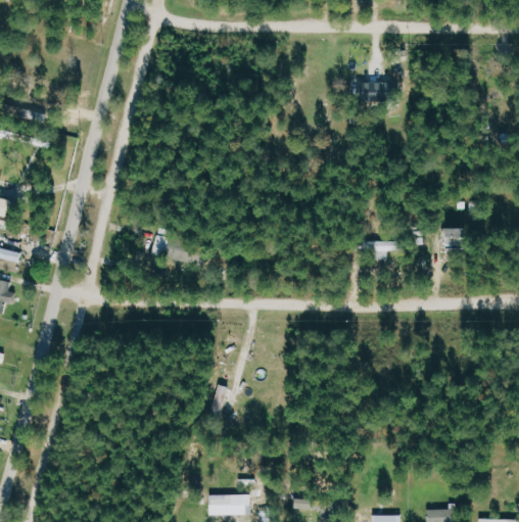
[(361,84),(362,101),(391,100),(390,82),(361,84)]
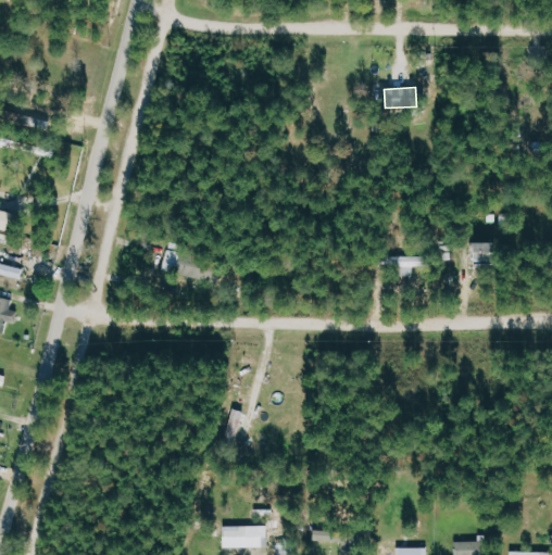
[(0,229),(14,230),(15,212),(0,211),(0,229)]
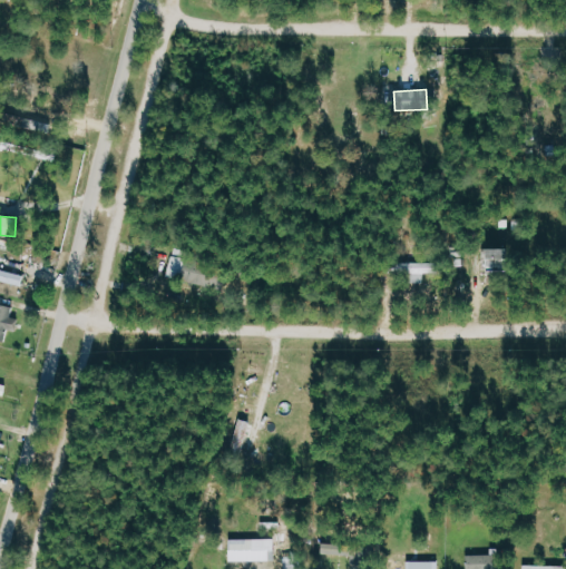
[(487,248),(488,272),(508,272),(508,248),(487,248)]
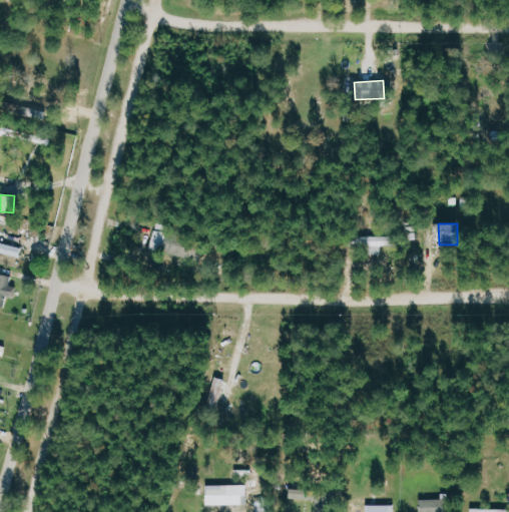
[(147,249),(196,261),(200,242),(151,230),(147,249)]
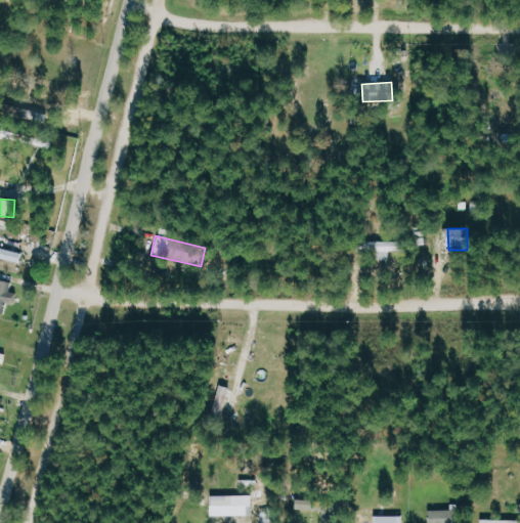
[(397,252),(397,243),(367,242),(366,260),(386,260),(386,252),(397,252)]
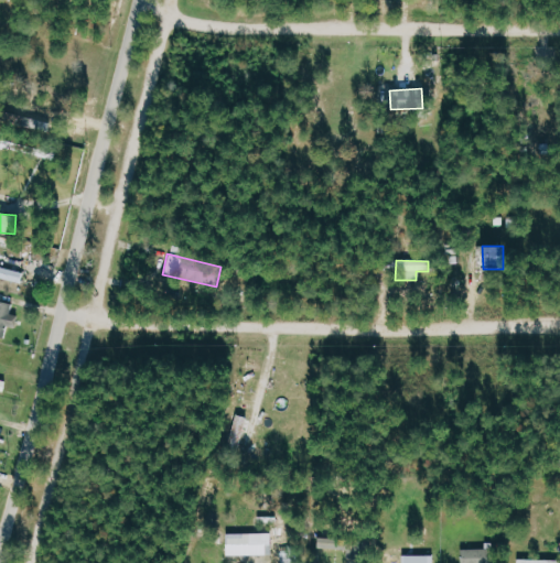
[(21,273),(0,268),(0,280),(19,285),(21,273)]
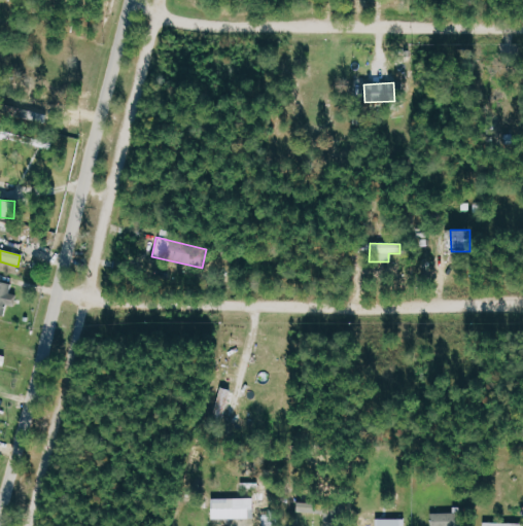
[(9,284),(0,282),(0,317),(1,317),(4,306),(11,308),(14,295),(7,293),(9,284)]
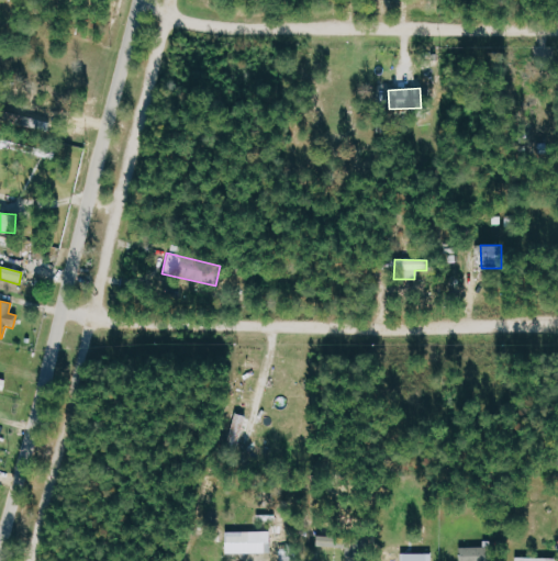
[(224,441),(236,446),(245,417),(233,414),(224,441)]
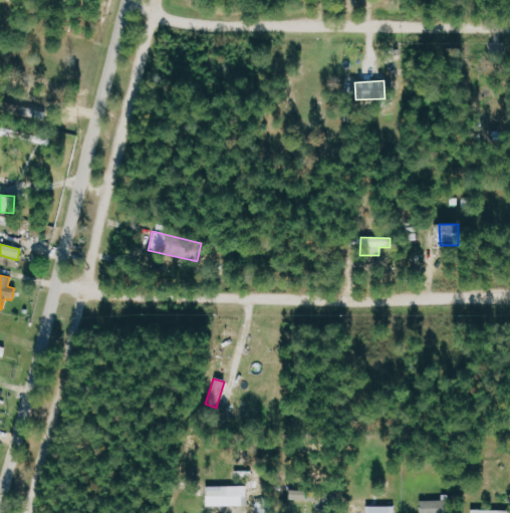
[(205,487),(205,507),(245,506),(245,487),(205,487)]
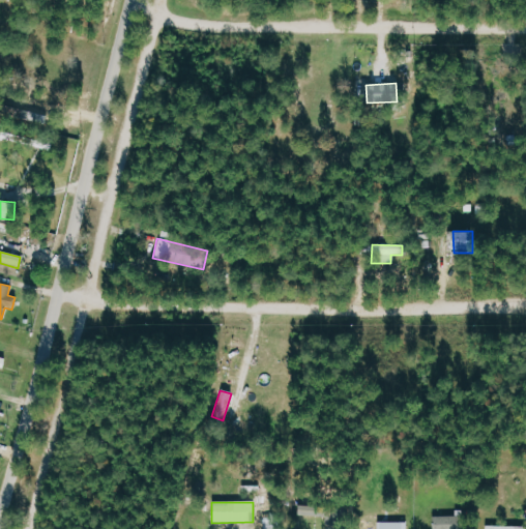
[(317,507),(298,505),(297,515),(316,518),(317,507)]
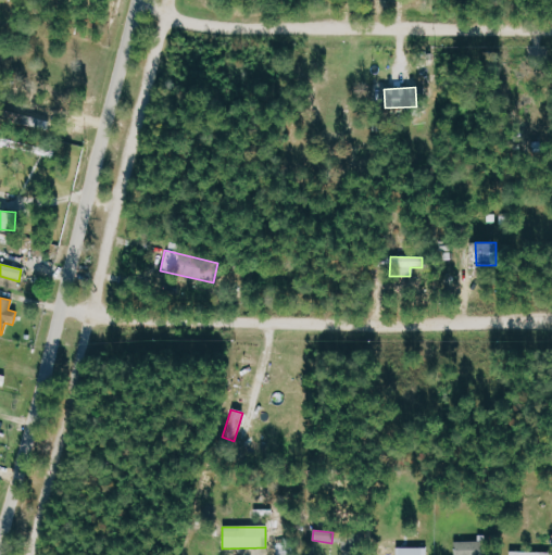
[(453,542),(453,554),(475,554),(476,542),(453,542)]
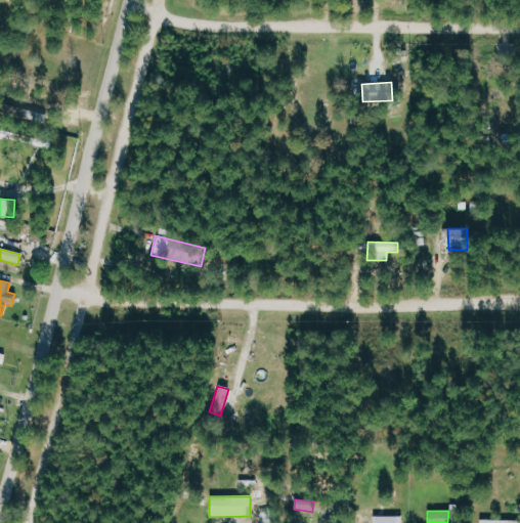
All buildings are outlined.
